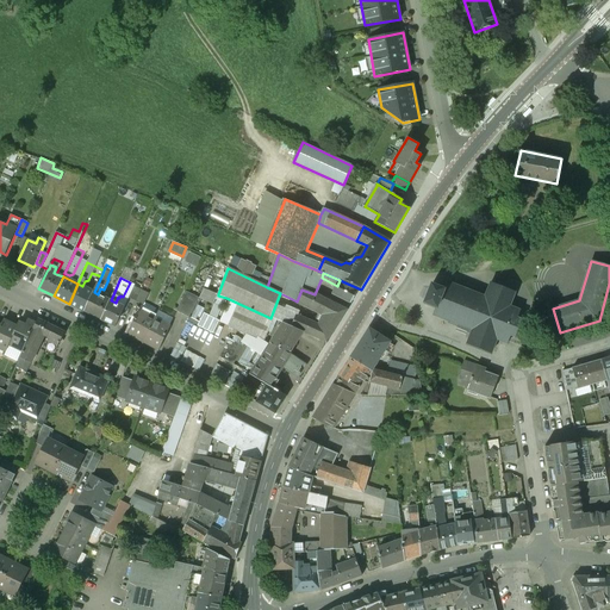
[(350,304),(361,290),(340,280),(337,286),(334,294),(350,304)]
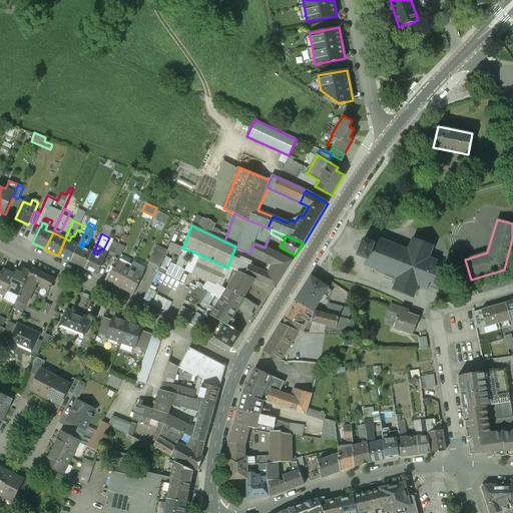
[(434,245),(413,237),(409,249),(396,245),(397,242),(391,239),(389,242),(376,237),(374,243),(363,239),(358,255),(368,259),(365,266),(379,271),(378,273),(385,276),(386,273),(397,278),(393,290),(413,298),(418,286),(427,289),(430,282),(434,284),(439,270),(436,268),(438,262),(429,258),(434,245)]
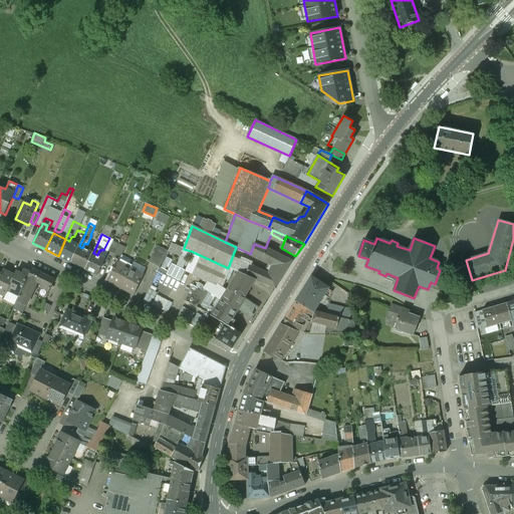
[(69,241),(65,239),(58,256),(71,263),(79,246),(69,241)]
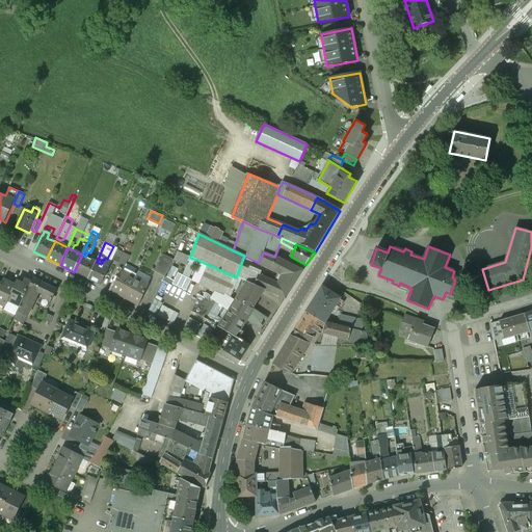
[(116,249),(112,260),(118,263),(124,253),(116,249)]
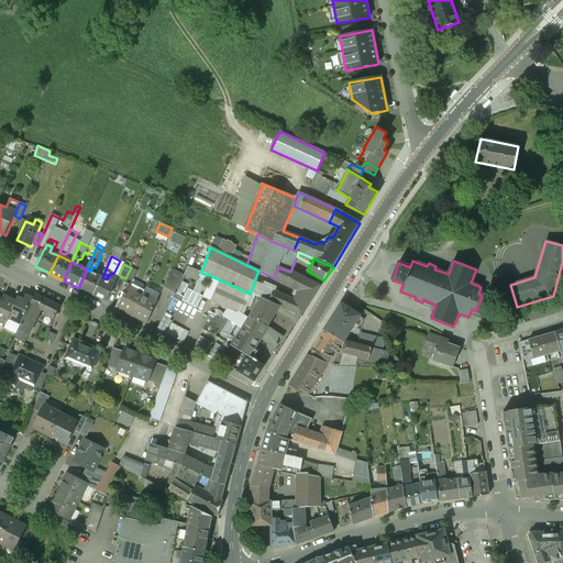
[(138,271),(131,267),(125,278),(132,282),(138,271)]
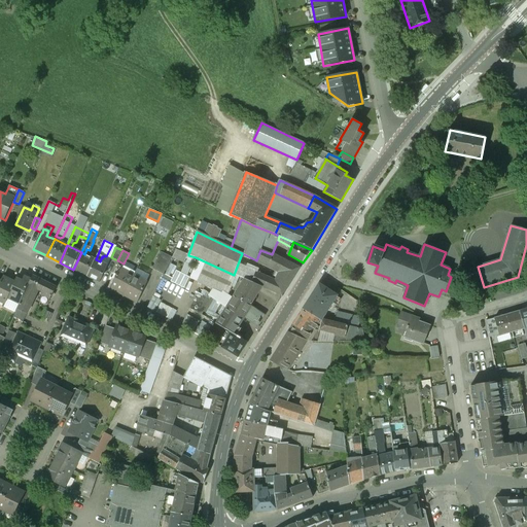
[(177,250),(173,257),(185,262),(188,255),(188,254),(177,250)]
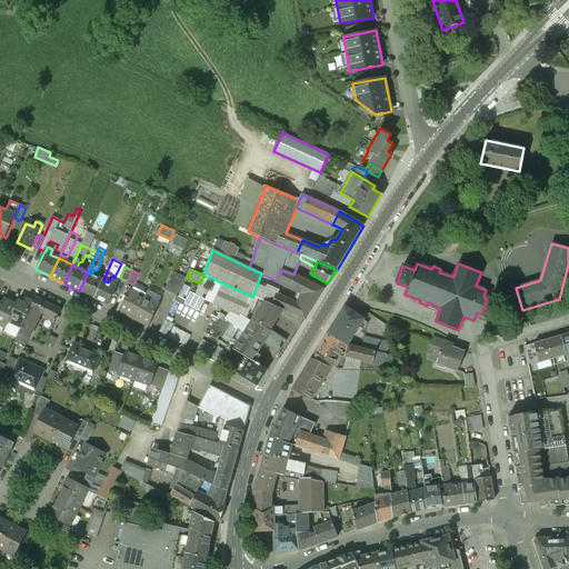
[(277,281),(289,288),(295,276),(293,275),(281,270),(277,281)]
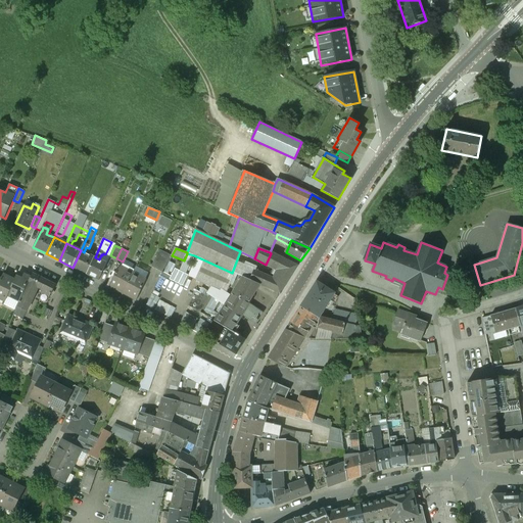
[(84,252),(81,250),(73,268),(87,275),(95,257),(84,252)]
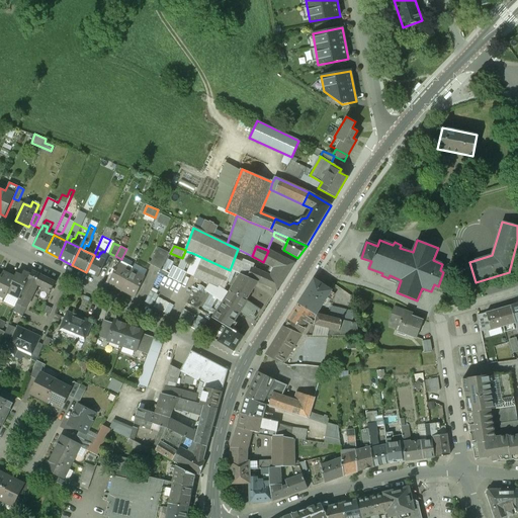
[(158,248),(150,264),(161,270),(169,254),(158,248)]
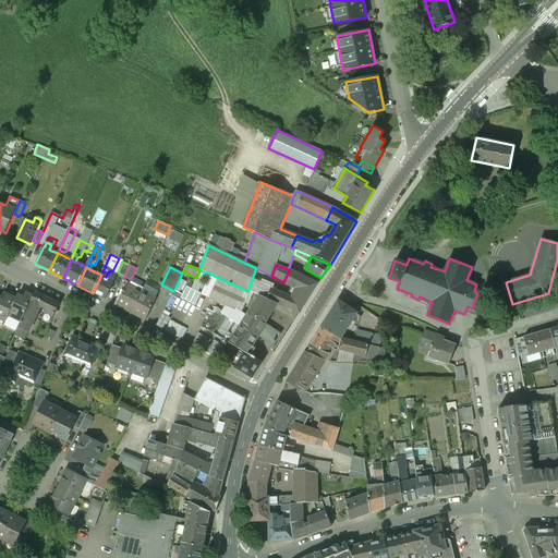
[(299,313),(317,283),(290,269),(289,270),(283,282),(295,289),(292,296),(269,287),(267,291),(269,291),(266,299),(278,304),(299,313)]
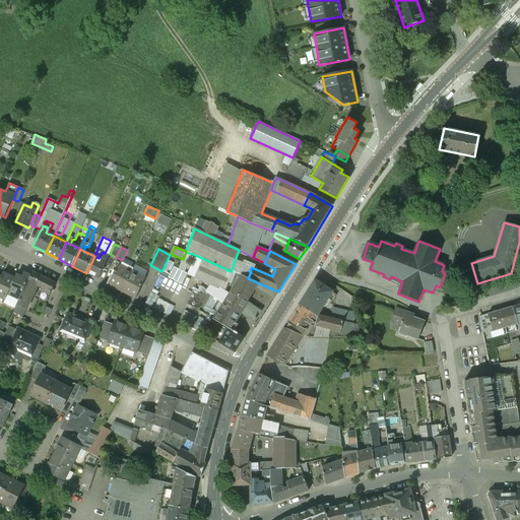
[(234,272),(231,271),(193,254),(191,258),(193,259),(192,262),(200,265),(194,278),(224,291),(234,272)]
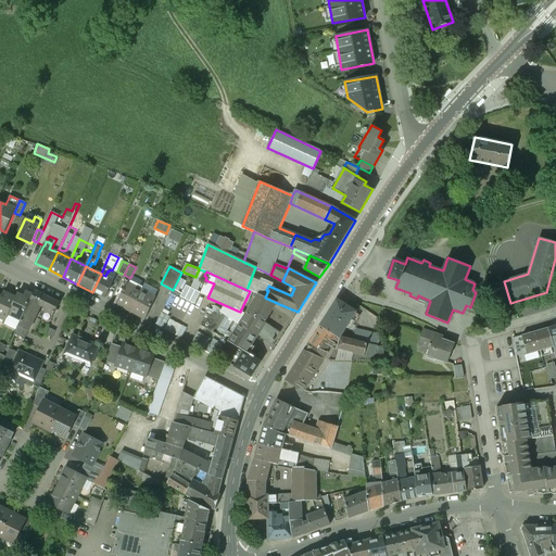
[(105,299),(114,279),(105,276),(101,274),(92,292),(105,299)]
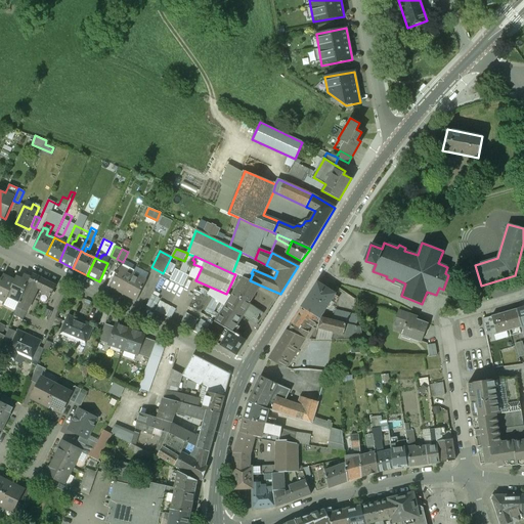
[(173,275),(176,264),(169,262),(166,273),(173,275)]
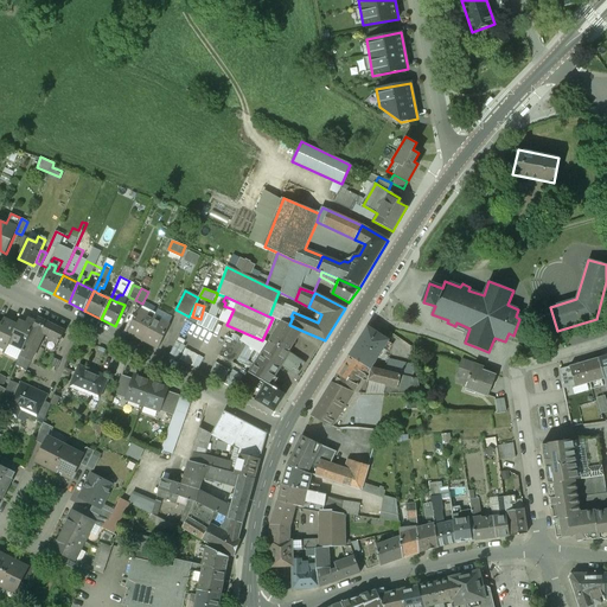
[(128,333),(142,340),(154,318),(139,310),(128,333)]
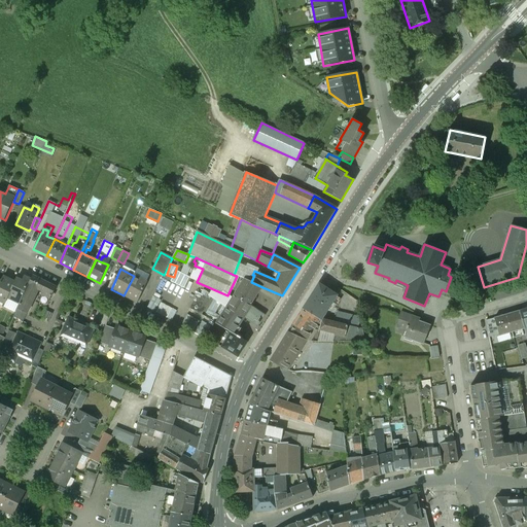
[(33,276),(31,280),(20,304),(16,310),(27,314),(38,290),(42,292),(41,294),(50,300),(57,287),(33,276)]
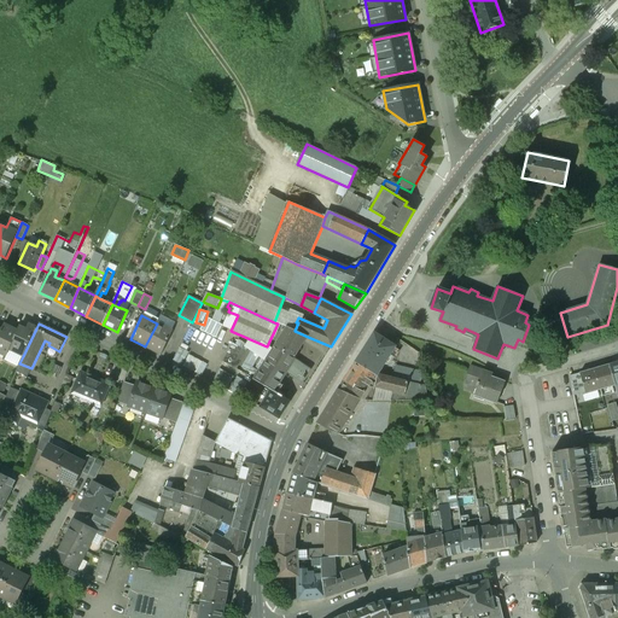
[(173,331),(157,324),(145,347),(161,355),(173,331)]
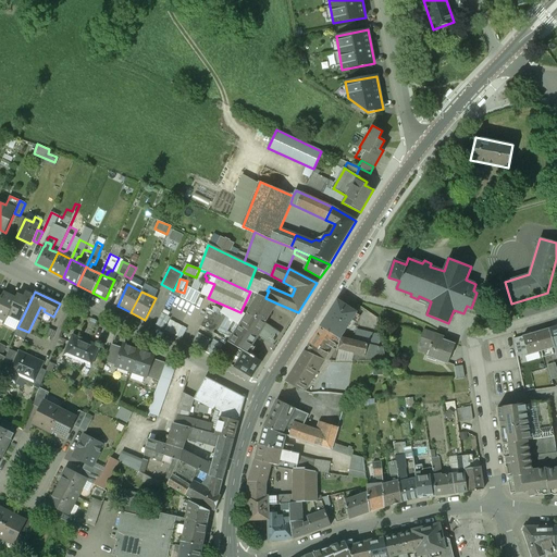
[(1,298),(0,300),(0,318),(5,321),(8,316),(15,299),(3,293),(1,298)]
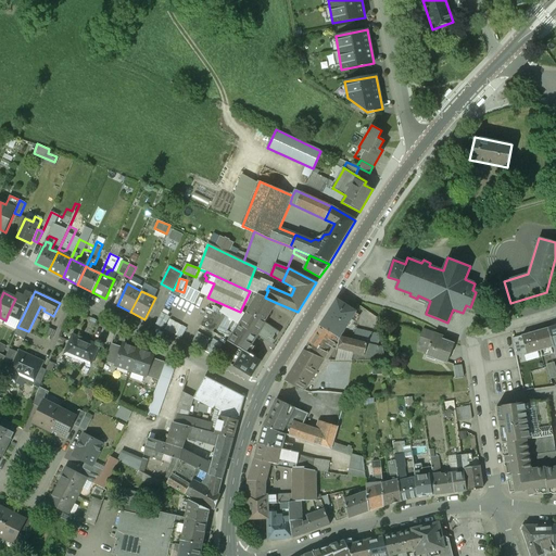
[(15,299),(8,315),(21,320),(33,295),(25,292),(23,298),(17,294),(15,299)]
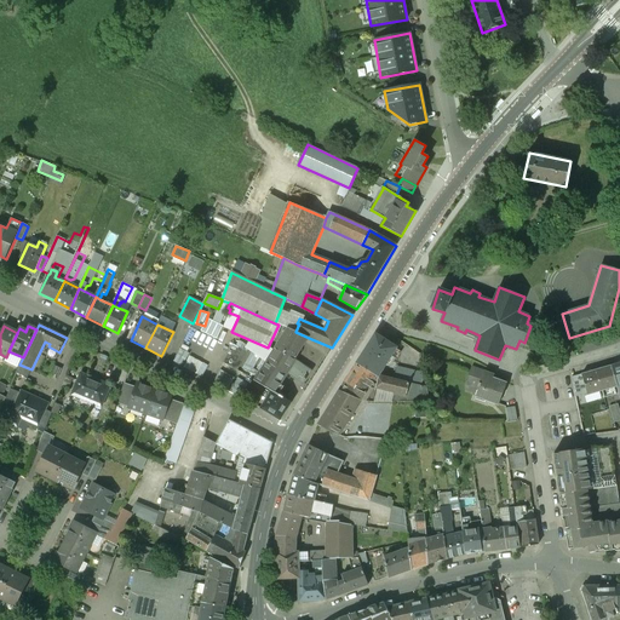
[(288,328),(276,348),(294,359),(303,344),(304,345),(309,338),(296,332),(288,328)]
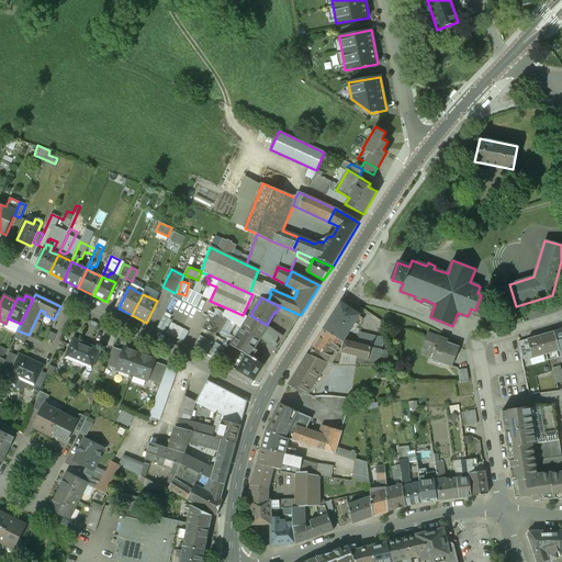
[(359,316),(340,303),(324,329),(341,340),(343,340),(359,316)]
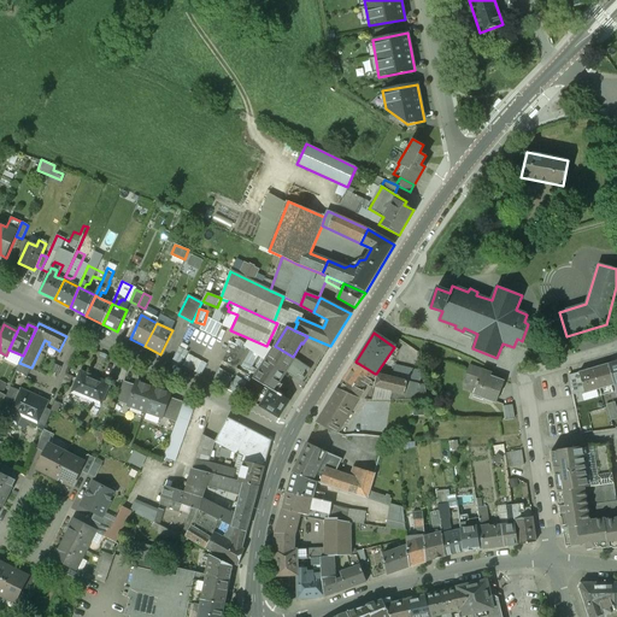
[(231,342),(223,362),(235,369),(246,352),(231,342)]
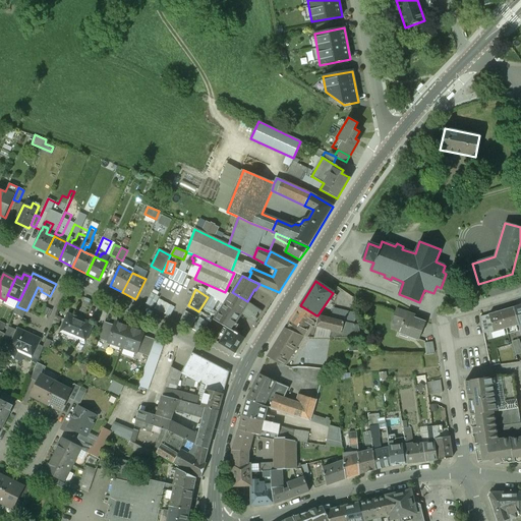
[(248,302),(247,301),(232,292),(224,304),(239,315),(241,313),(248,302)]
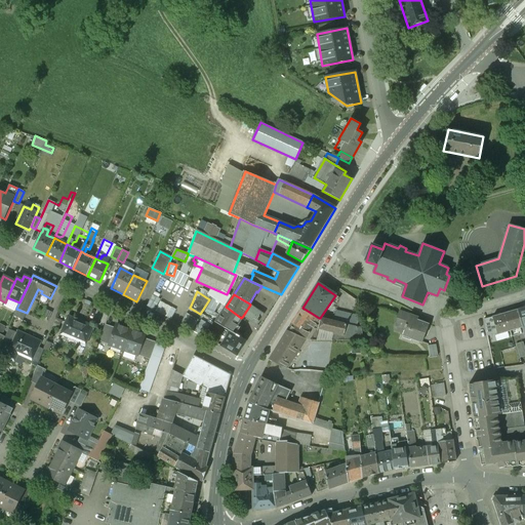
[(155,311),(161,299),(153,295),(147,307),(155,311)]
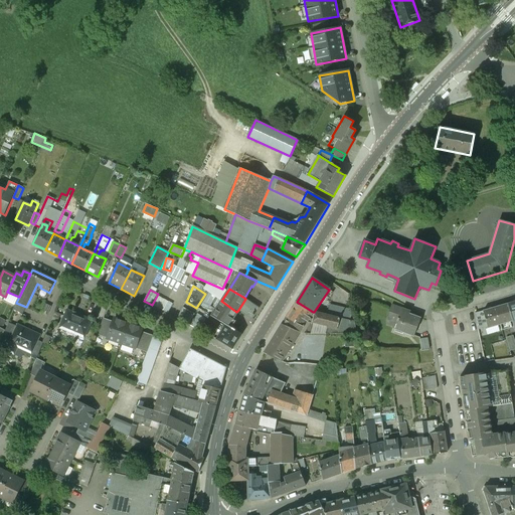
[(167,300),(158,295),(152,306),(161,311),(167,300)]
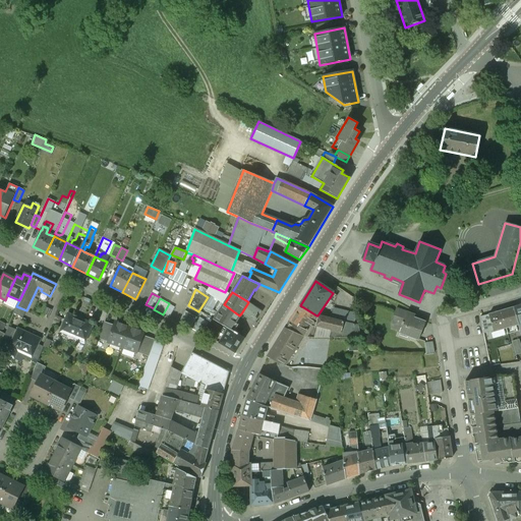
[(261,310),(248,302),(241,313),(254,322),(261,310)]
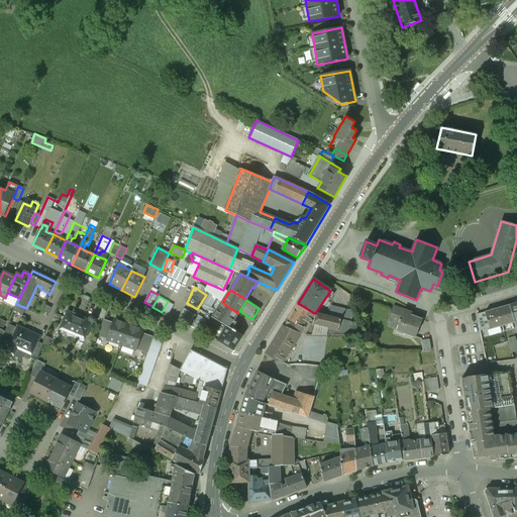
[(168,301),(162,312),(168,315),(174,304),(168,301)]
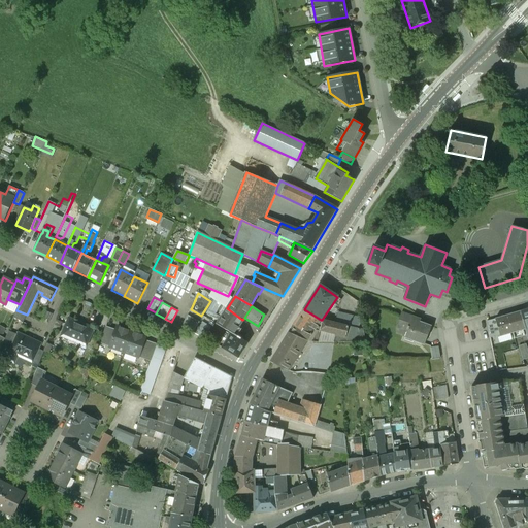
[(238,327),(242,320),(227,308),(217,325),(221,327),(231,333),(237,336),(241,329),(238,327)]
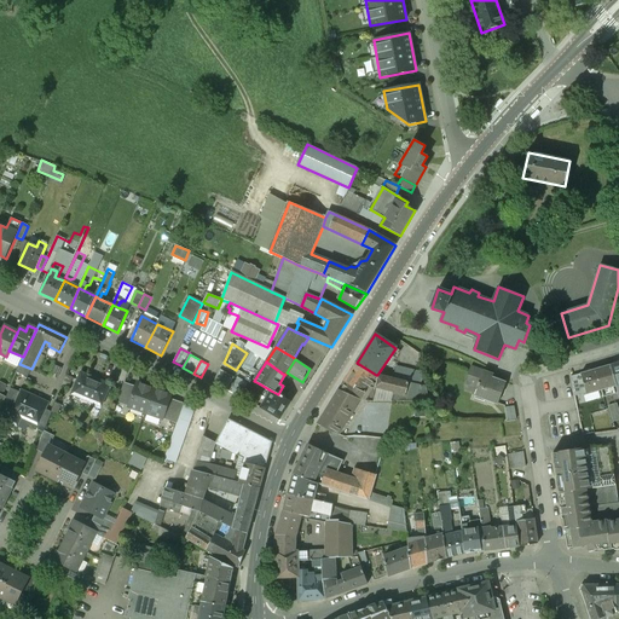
[(339,391),(360,400),(369,387),(376,375),(357,363),(339,391)]
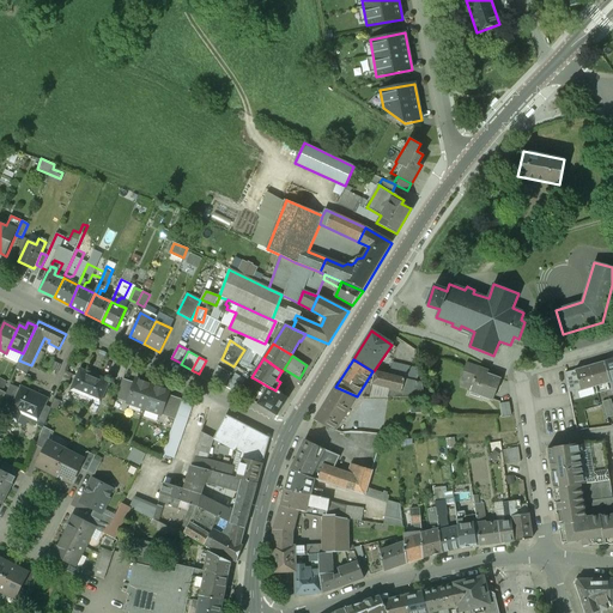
[(28,374),(31,365),(19,360),(16,369),(28,374)]
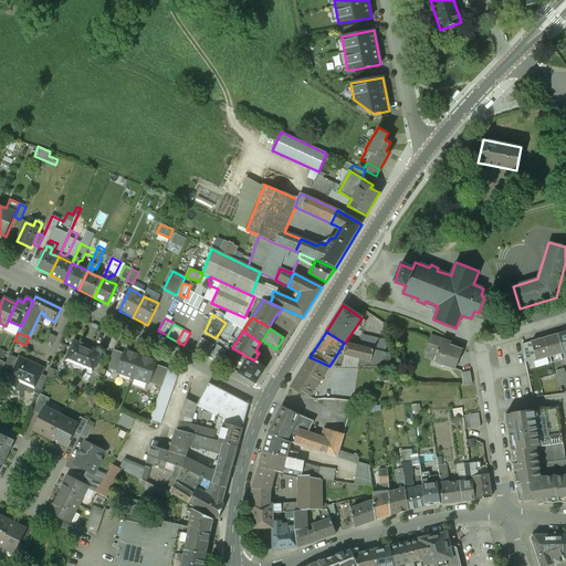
[(373,349),(389,354),(386,339),(362,334),(359,346),(373,349)]
